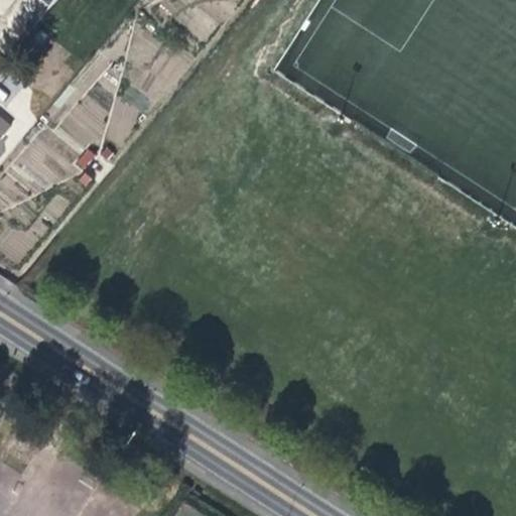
[(40,0),(50,8),(56,0),(25,0),(27,1),(27,0),(40,0)]
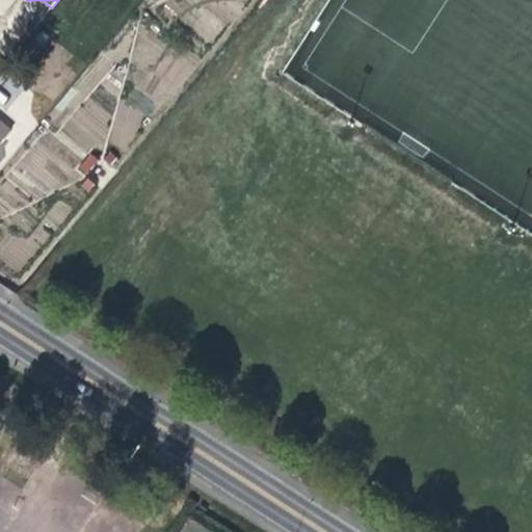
[(98,156),(92,152),(86,161),(92,164),(98,156)]
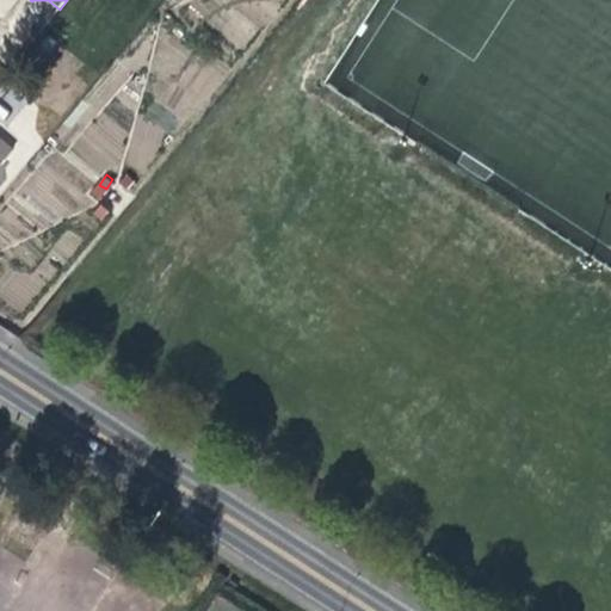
[(135,179),(129,174),(122,184),(129,189),(135,179)]
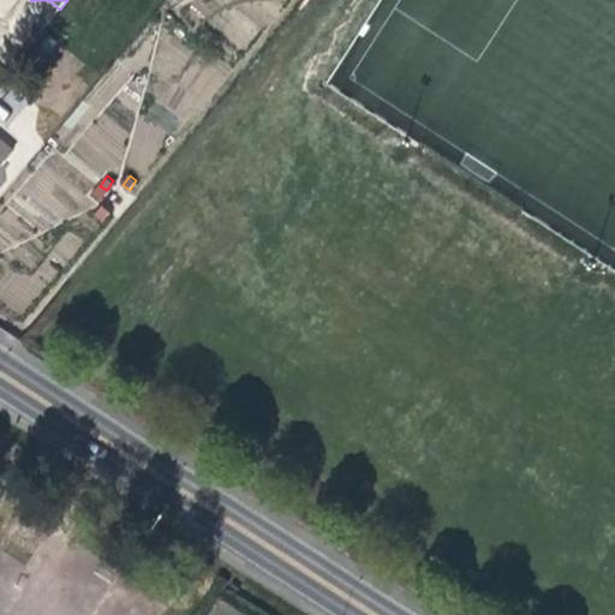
[(106,190),(100,186),(93,195),(100,201),(106,190)]
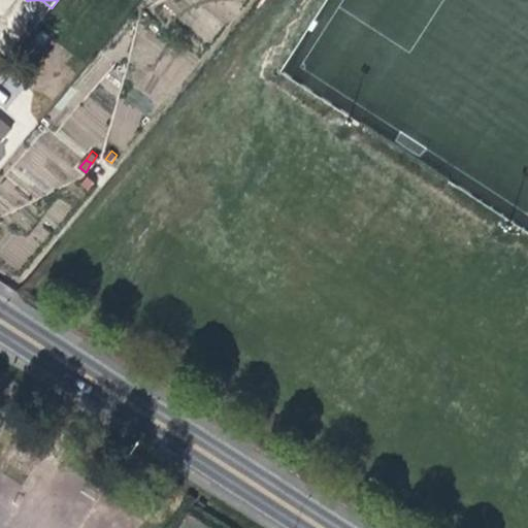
[(93,182),(87,177),(80,185),(87,190),(93,182)]
